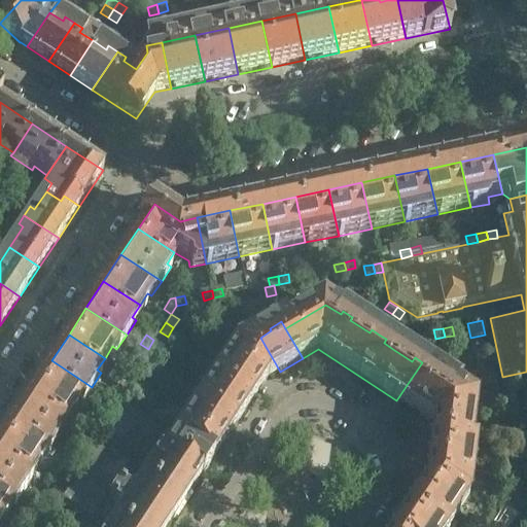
[(280,372),(260,338),(234,353),(226,362),(261,386),(266,379),(280,372)]
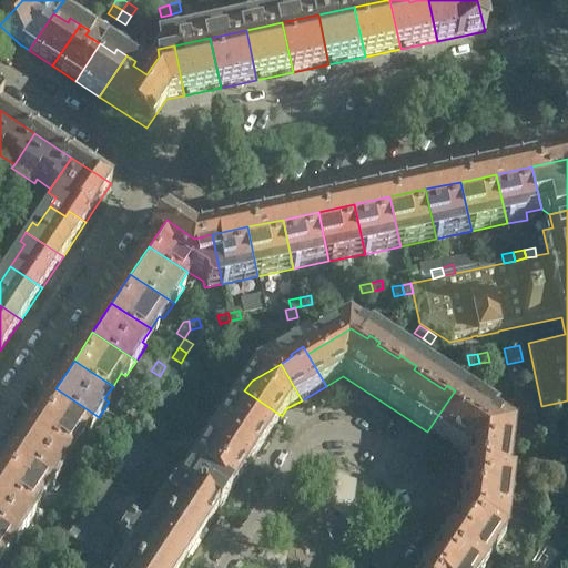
[(153,385),(160,376),(151,371),(145,379),(153,385)]
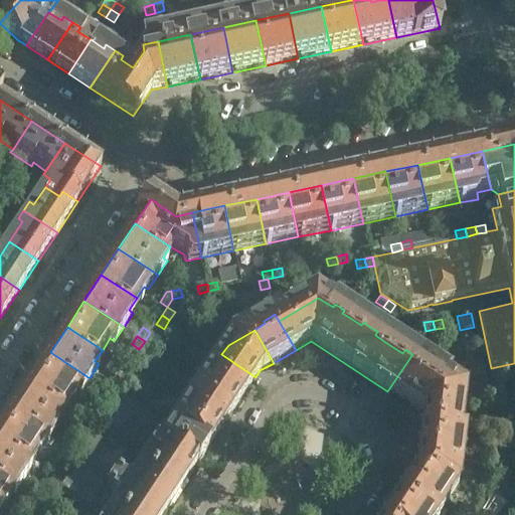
[(140,365),(145,356),(138,351),(132,360),(140,365)]
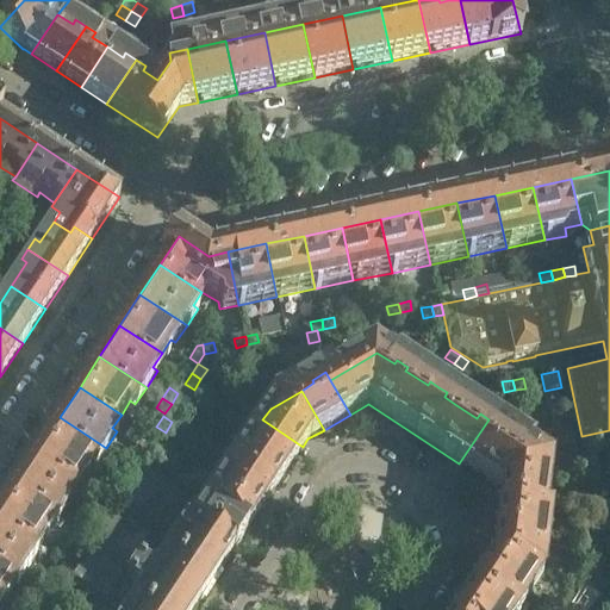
[(570,428),(567,416),(556,418),(559,430),(570,428)]
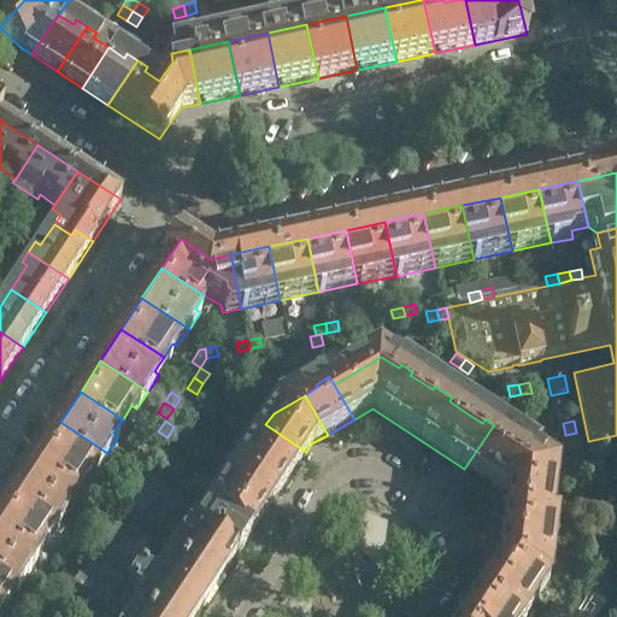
[(107,453),(60,422),(40,453),(82,481),(90,468),(95,470),(107,453)]
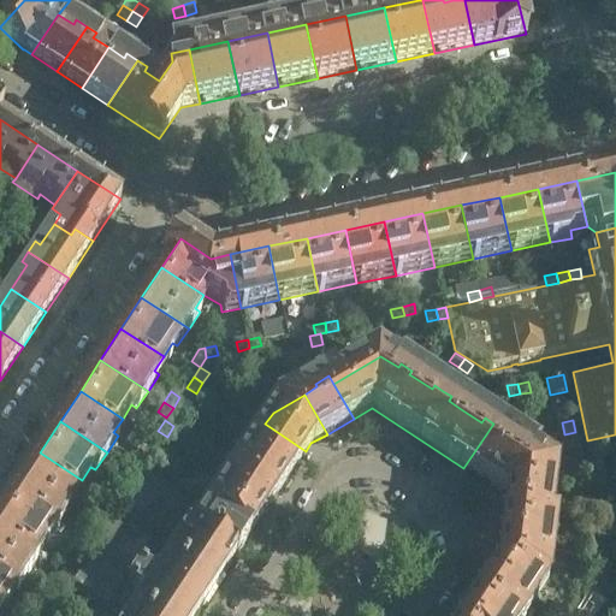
[(288,478),(306,451),(265,424),(256,438),(252,436),(243,449),(248,451),(288,478)]
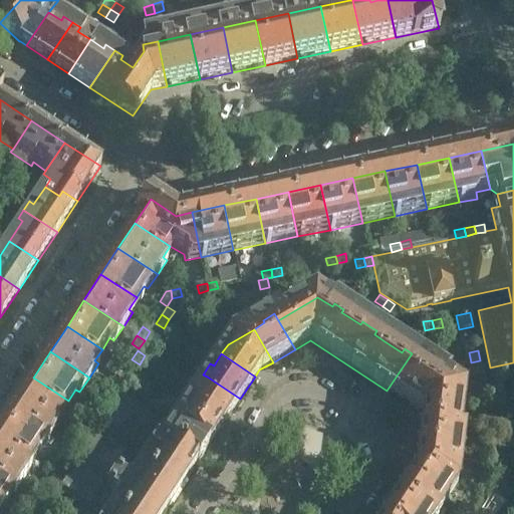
[(405,403),(427,368),(417,361),(419,358),(412,353),(387,391),(405,403)]
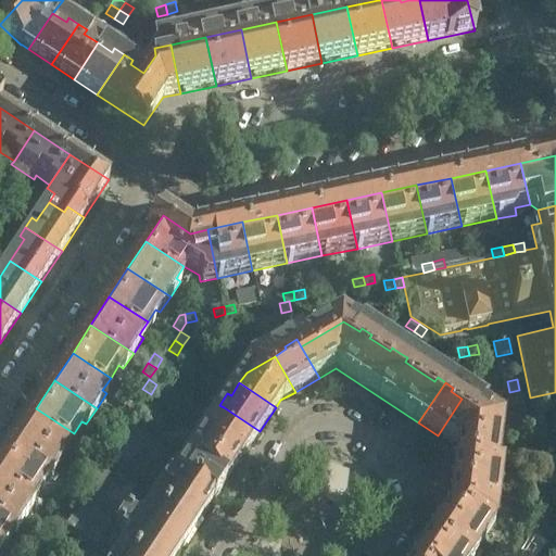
[(144,403),(151,394),(142,389),(137,397),(144,403)]
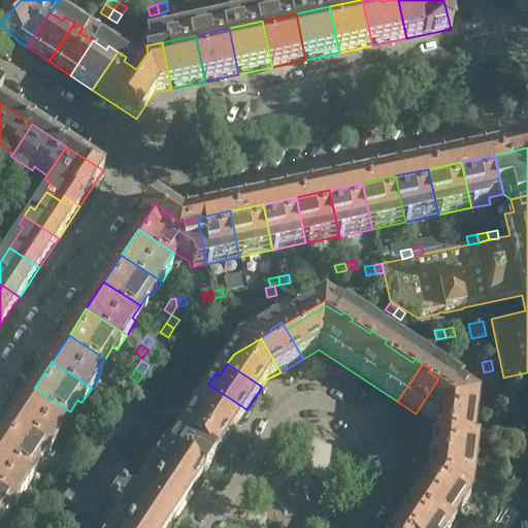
[(496,380),(493,370),(484,372),(486,382),(496,380)]
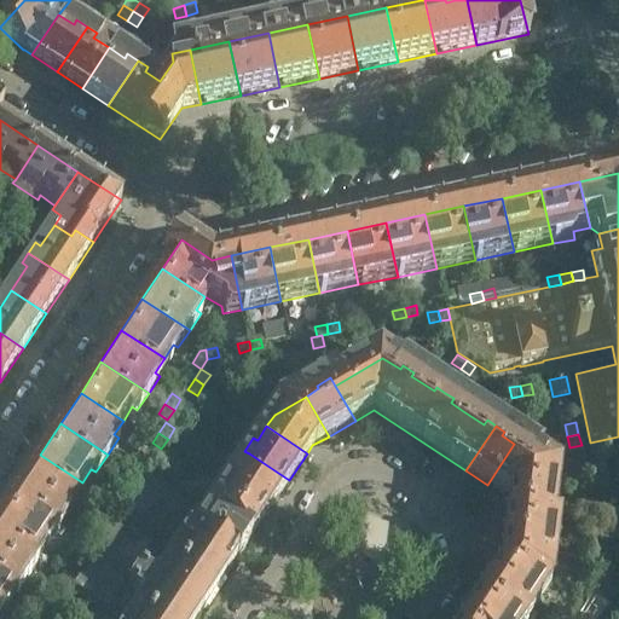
[(545,525),(553,469),(534,458),(538,453),(527,446),(525,451),(514,444),(487,485),(508,498),(505,520),(545,525)]
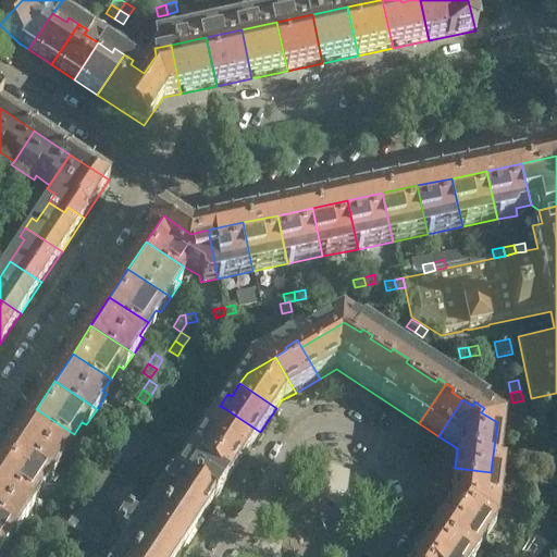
[(245,456),(260,432),(224,408),(215,420),(212,418),(205,430),(245,456)]
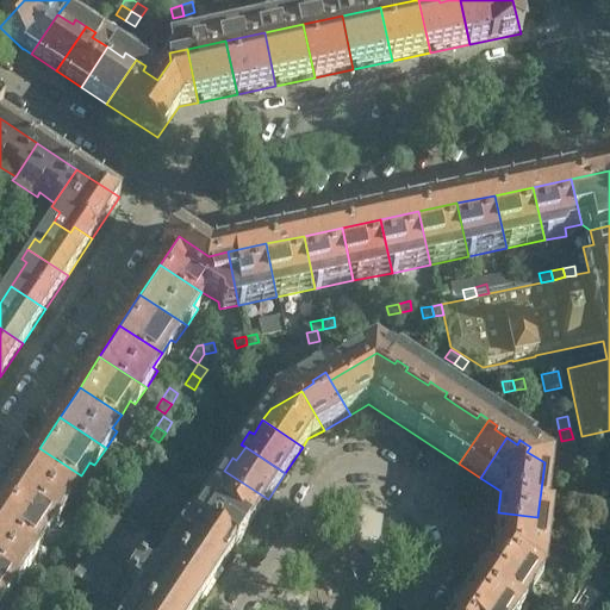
[(72,490),(81,475),(39,448),(19,479),(66,510),(76,493),(72,490)]
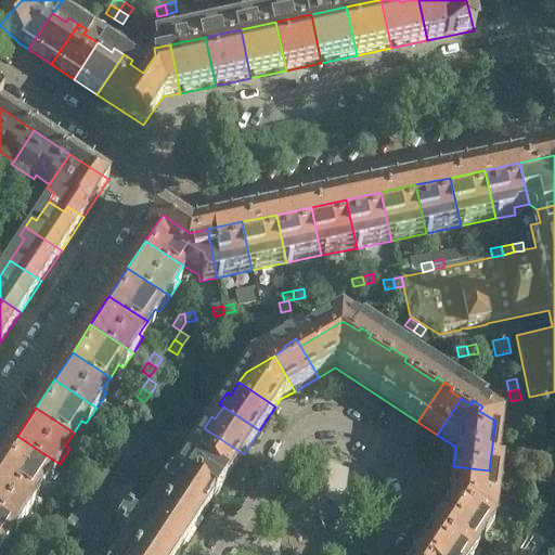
[(119,423),(126,414),(117,409),(112,417),(119,423)]
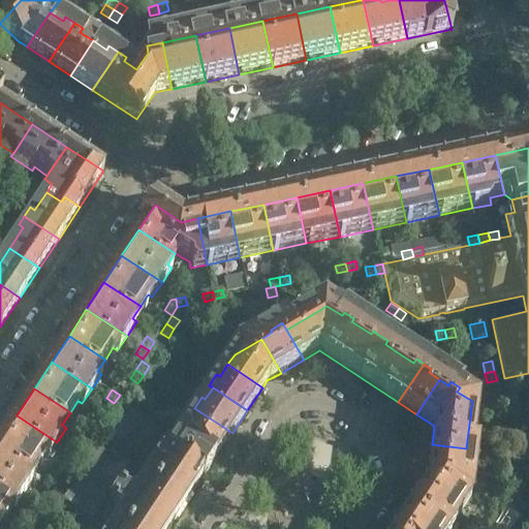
[(109,412),(114,403),(106,398),(100,407),(109,412)]
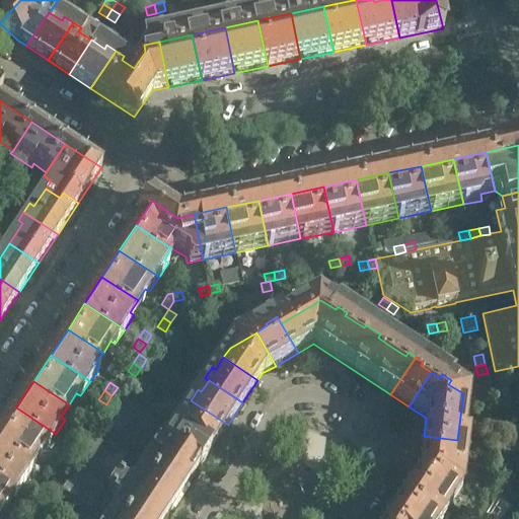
[(512,401),(510,392),(500,394),(502,404),(512,401)]
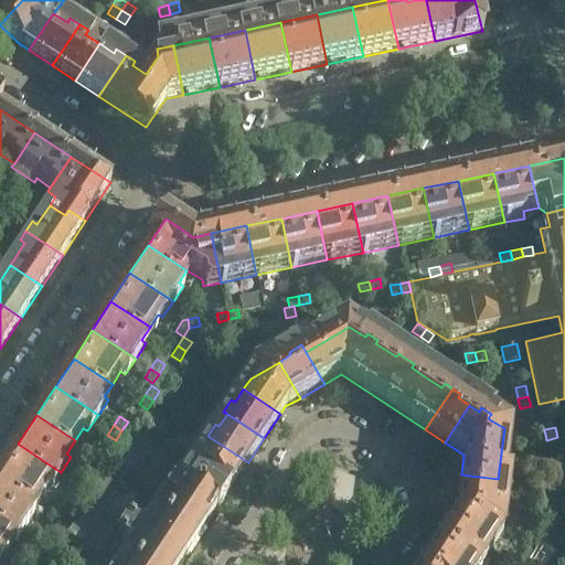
[(248,462),(208,436),(200,448),(203,450),(194,462),(232,487),(248,462)]
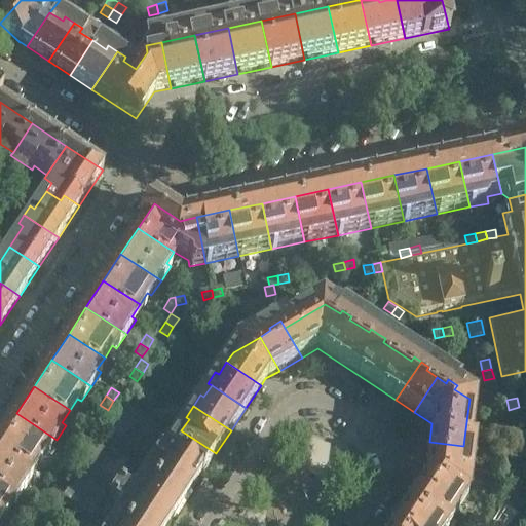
[(521,417),(519,407),(509,410),(511,419),(521,417)]
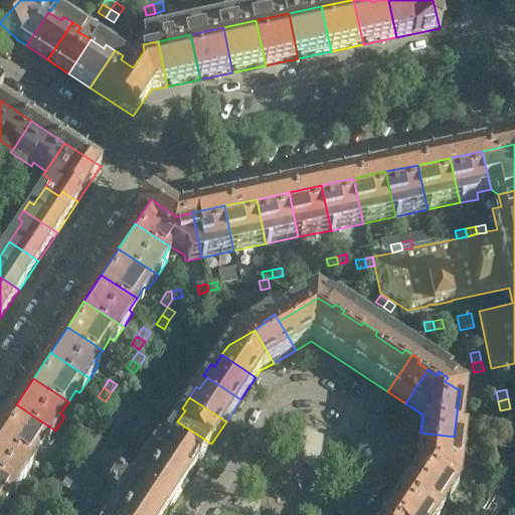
[(55,431),(16,404),(0,427),(0,431),(34,454),(41,442),(46,445),(55,431)]
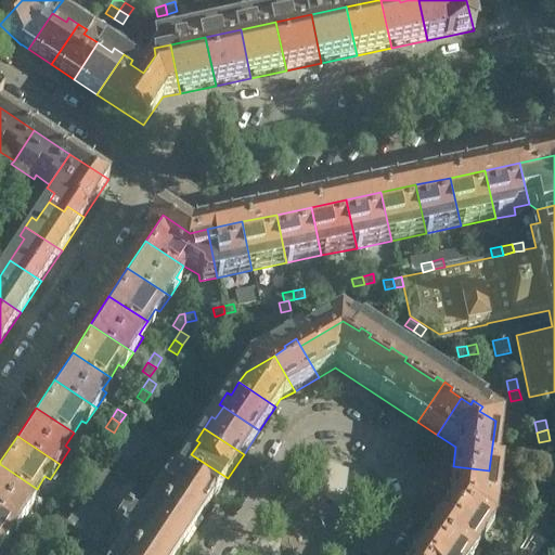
[(228,478),(191,454),(188,452),(180,464),(183,466),(176,479),(211,503),(228,478)]
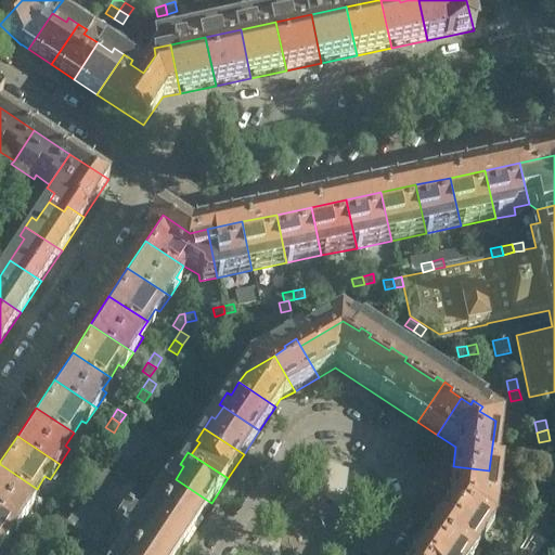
[(28,501),(37,489),(0,464),(0,504),(23,519),(33,504),(28,501)]
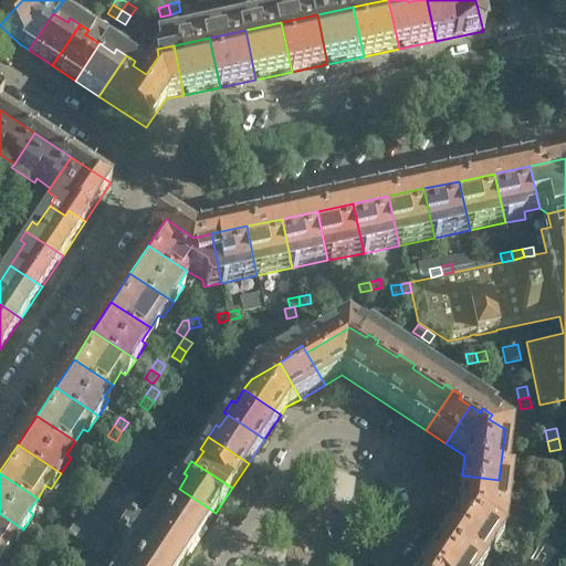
[(84,489),(91,479),(82,473),(76,483),(84,489)]
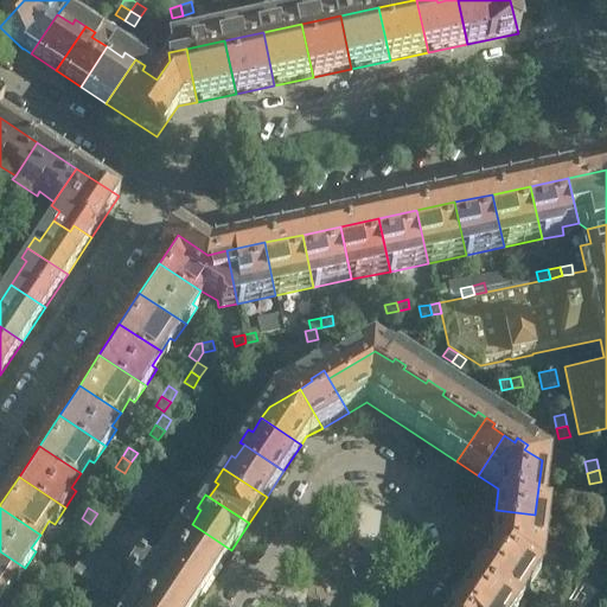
[(544,515),(535,515),(496,510),(492,540),(537,545),(538,530),(542,531),(544,515)]
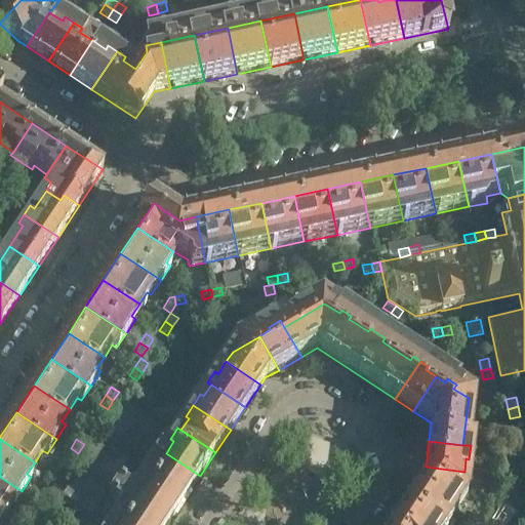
[(167,524),(200,476),(166,453),(157,454),(129,496),(121,491),(130,478),(122,473),(127,465),(97,445),(59,502),(90,522),(95,514),(104,519),(112,506),(120,512),(110,524),(167,524)]
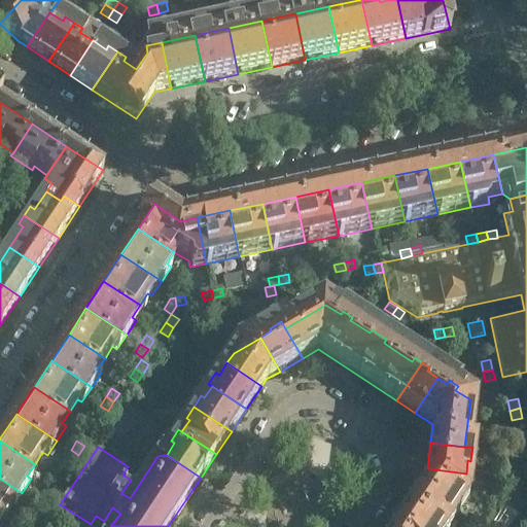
[(73,463),(78,455),(71,450),(65,458),(73,463)]
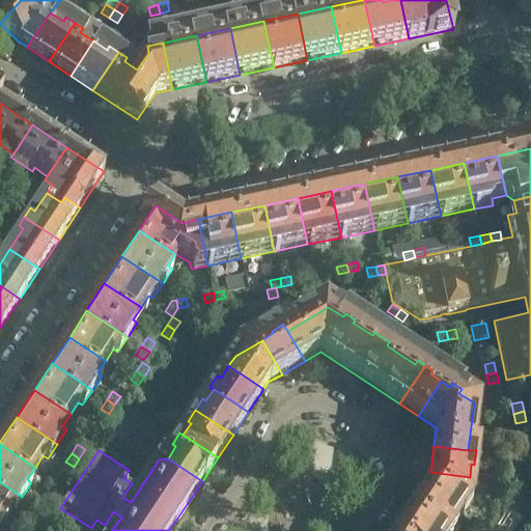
[(519,478),(516,468),(506,470),(508,480),(519,478)]
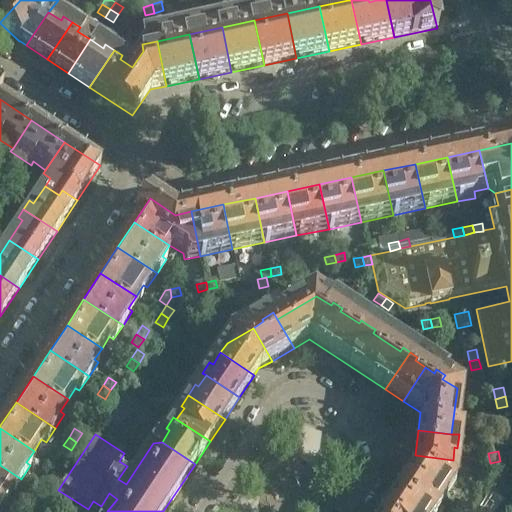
[(449,489),(453,460),(415,455),(413,471),(409,477),(443,499),(449,489)]
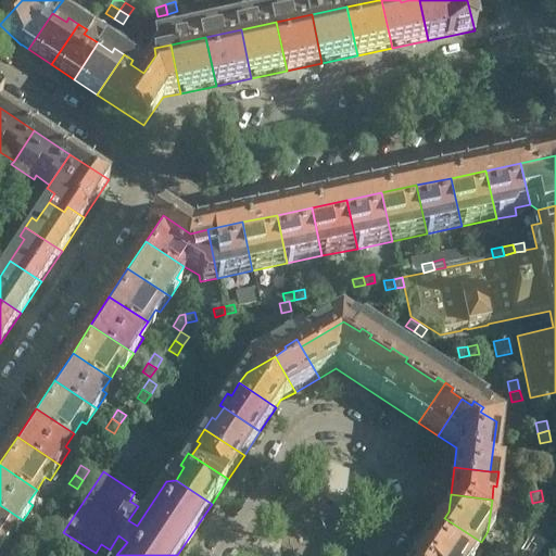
[(545,510),(543,501),(532,503),(534,513),(545,510)]
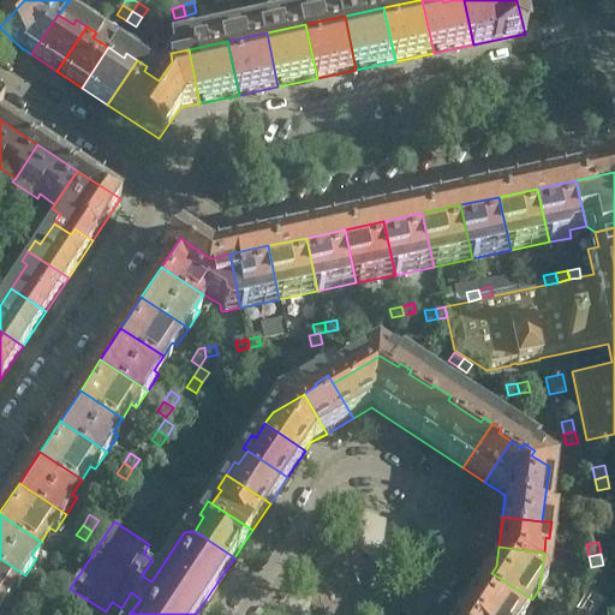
[(25,575),(0,559),(0,603),(10,590),(15,593),(25,575)]
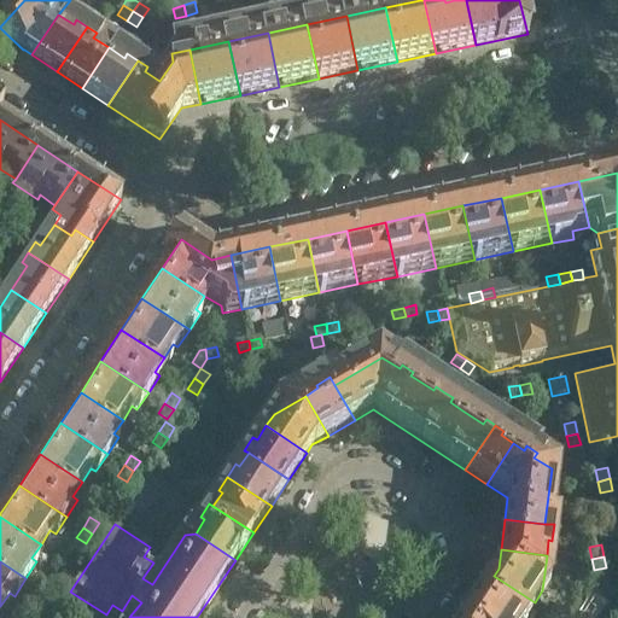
[(524,617),(535,602),(494,576),(476,602),(499,617),(524,617)]
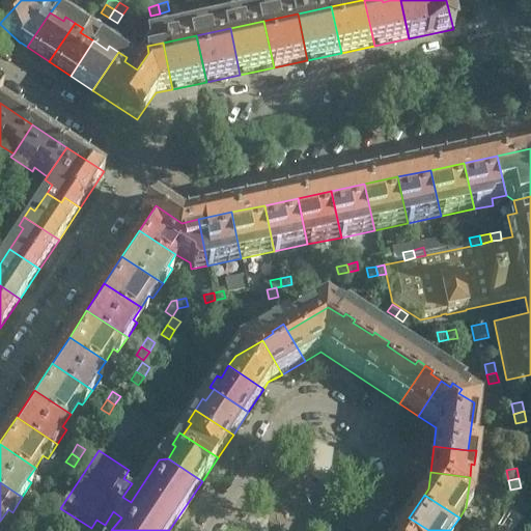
[(44,511),(50,503),(42,498),(36,506),(44,511)]
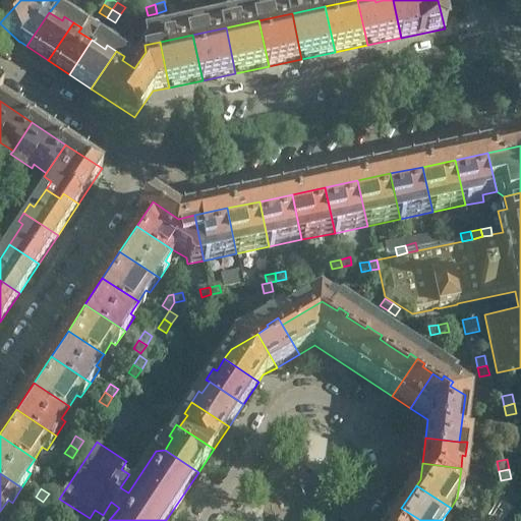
[(38,511),(43,502),(36,497),(30,506),(38,511)]
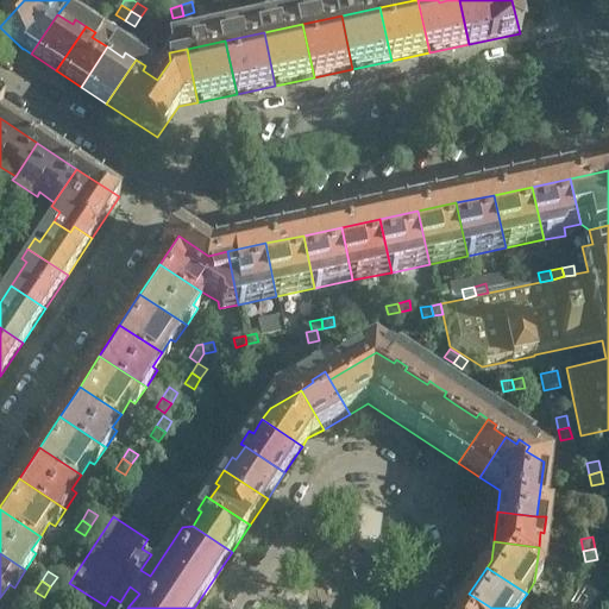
[(588,608),(597,596),(582,585),(566,608),(588,608)]
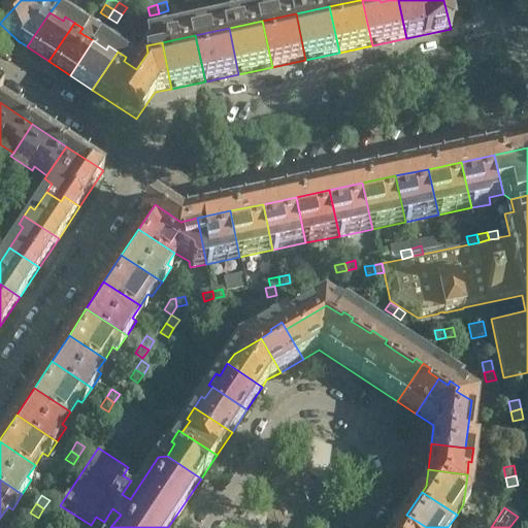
[(426,527),(406,515),(398,527),(426,527)]
